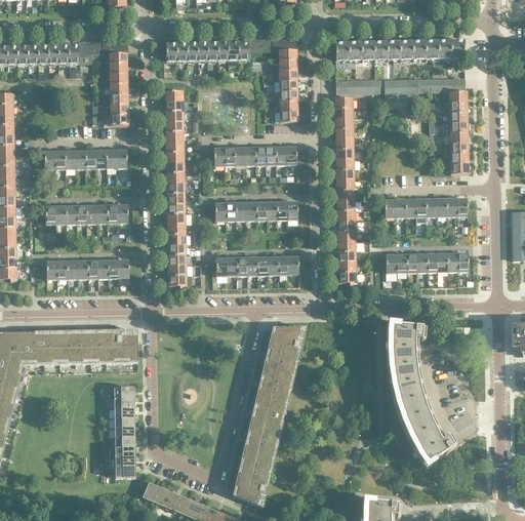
[(126,5),(125,0),(107,0),(108,6),(114,8),(115,5),(126,5)]
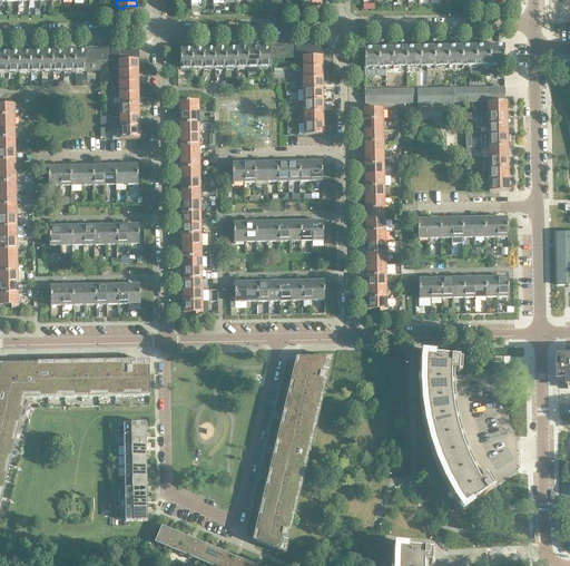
[(323,52),(323,38),(322,38),(322,39),(296,39),(295,39),(295,54),(302,54),(302,52),(322,52),(323,52)]
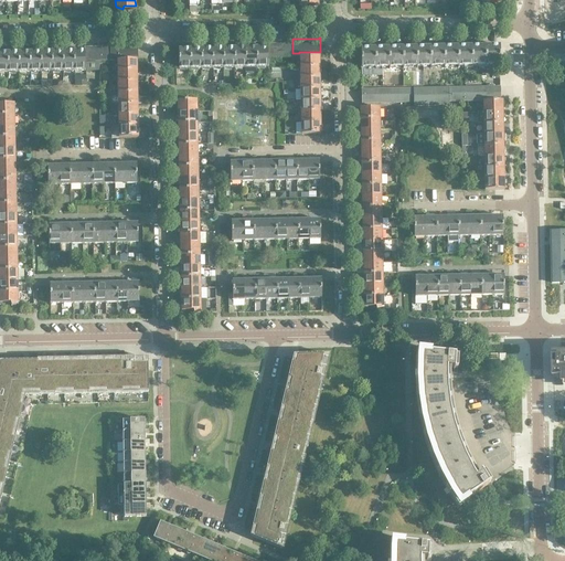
[(138,56),(137,41),(137,42),(110,42),(109,42),(110,56),(117,56),(136,56),(138,56)]
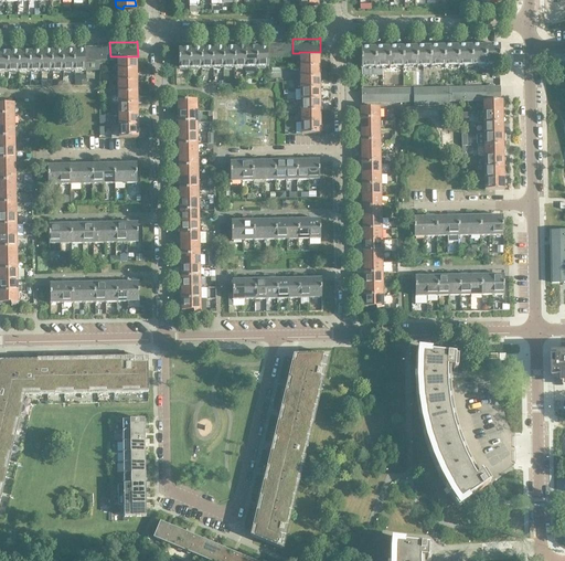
[(472,62),(472,42),(458,43),(458,62),(472,62)]
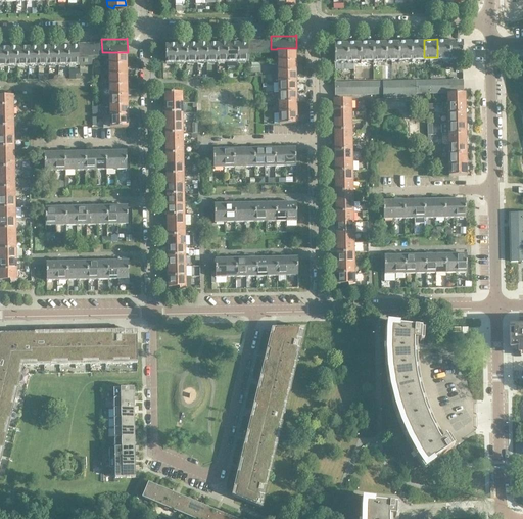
[(449,57),(448,39),(437,39),(437,57),(449,57)]
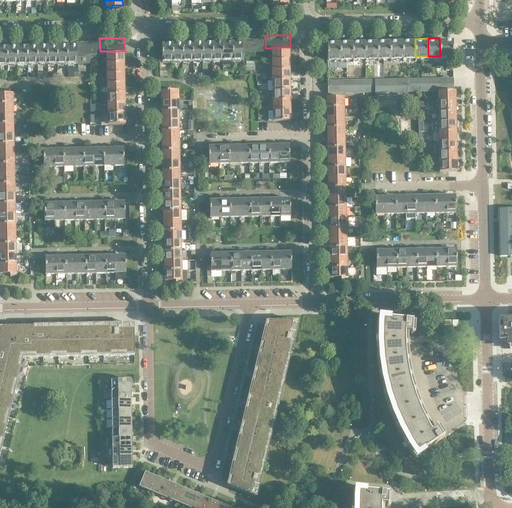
[(453,55),(452,38),(439,38),(440,56),(453,55)]
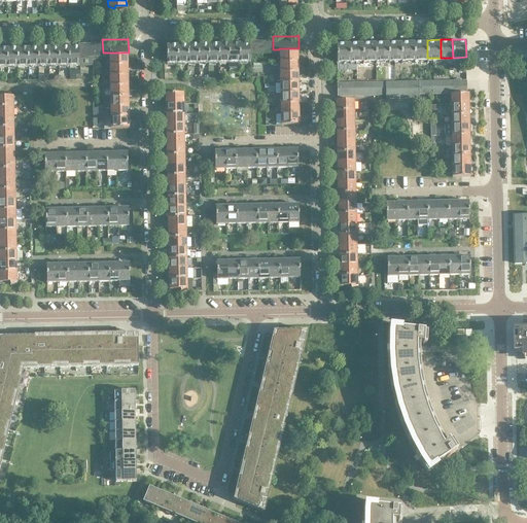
[(249,59),(249,49),(249,40),(248,40),(239,41),(239,59),(240,59),(240,60),(246,61),(246,59),(249,59)]
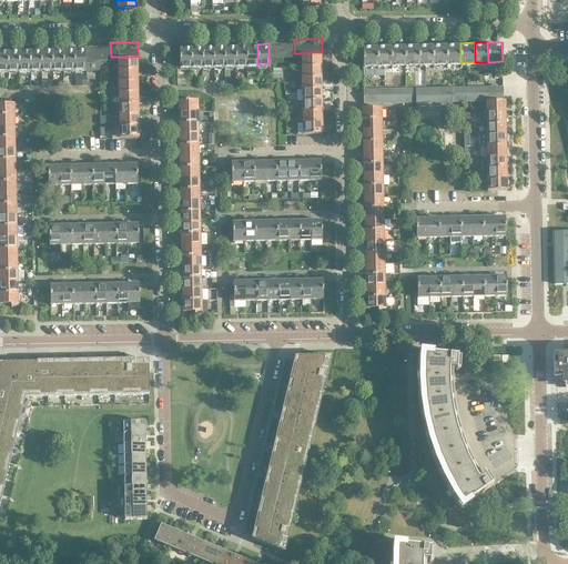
[(405,63),(404,43),(391,44),(391,64),(405,63)]
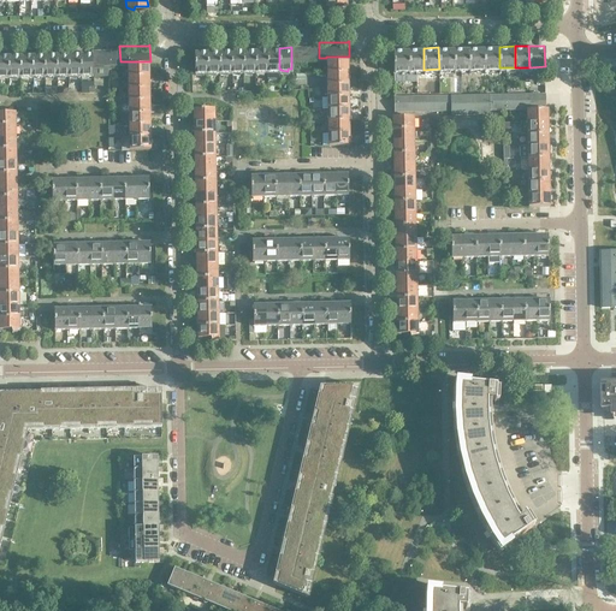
[(454,69),(454,47),(438,47),(439,69),(454,69)]
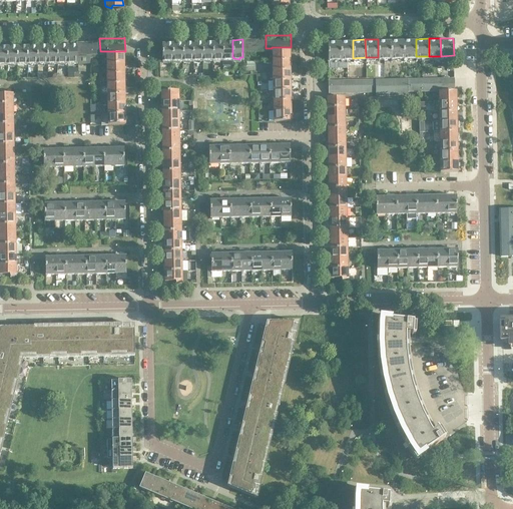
[(390,57),(390,39),(378,39),(378,57),(390,57)]
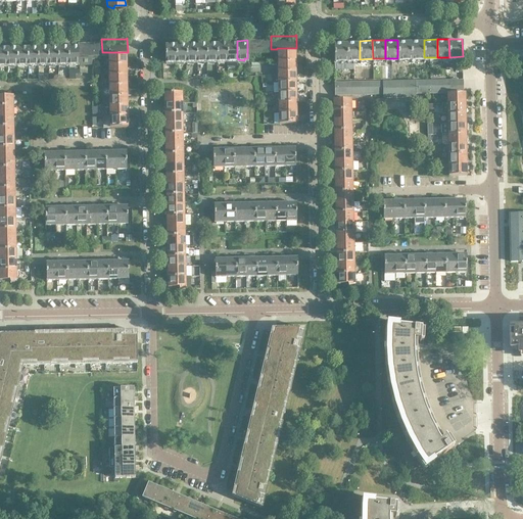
[(411,58),(411,40),(397,40),(397,58),(411,58)]
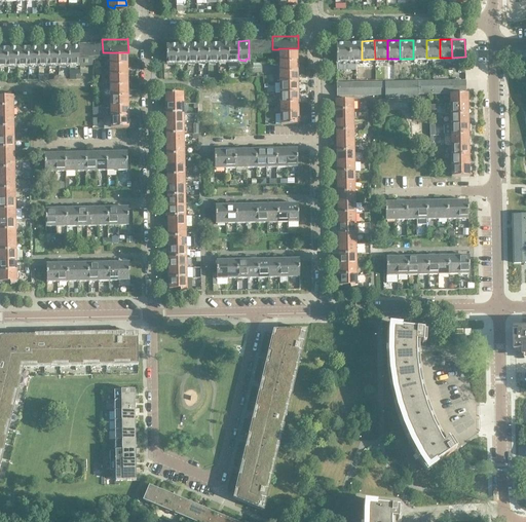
[(426,58),(426,40),(413,40),(413,59),(426,58)]
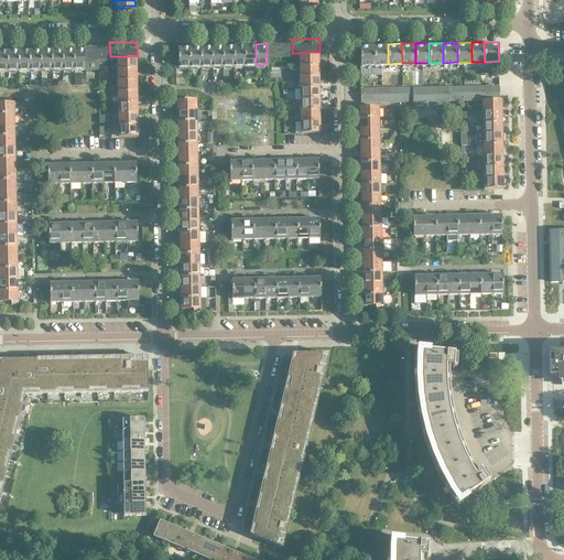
[(212,64),(210,44),(199,45),(201,64),(202,64),(202,65),(208,66),(208,64),(212,64)]
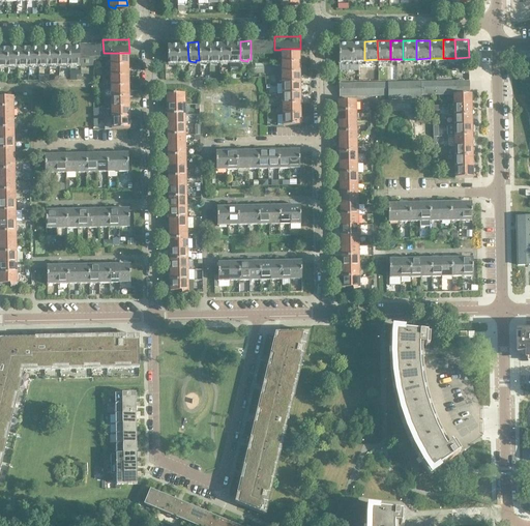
[(209,60),(208,41),(198,41),(199,60),(200,60),(200,61),(206,62),(206,60),(209,60)]
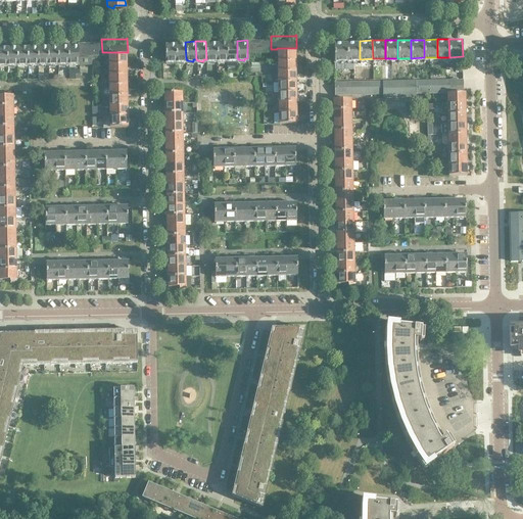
[(217,59),(217,41),(205,41),(206,59),(207,59),(207,60),(214,61),(214,59),(217,59)]
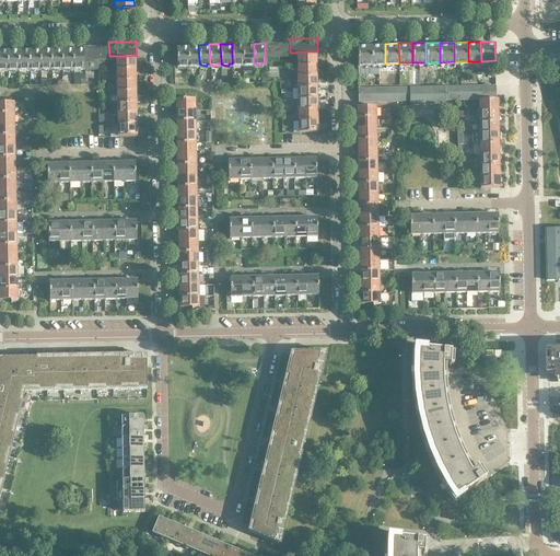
[(243,62),(243,44),(232,44),(232,64),(233,64),(233,65),(240,66),(240,62),(243,62)]
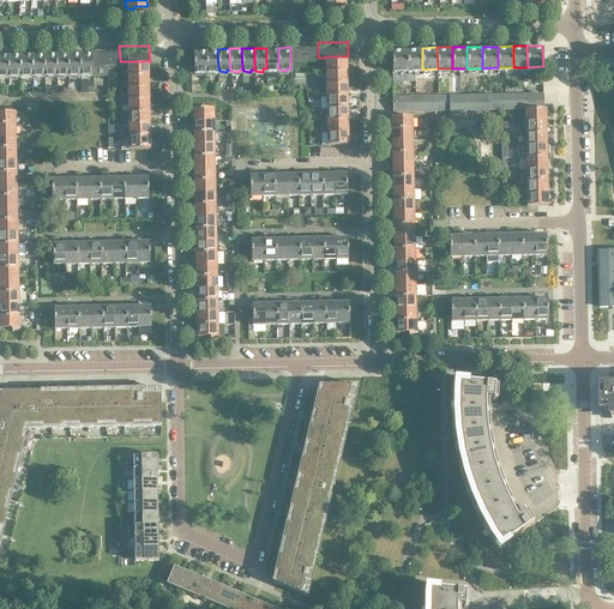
[(278,68),(278,48),(266,48),(266,68),(268,68),(268,70),(275,72),(275,68),(278,68)]
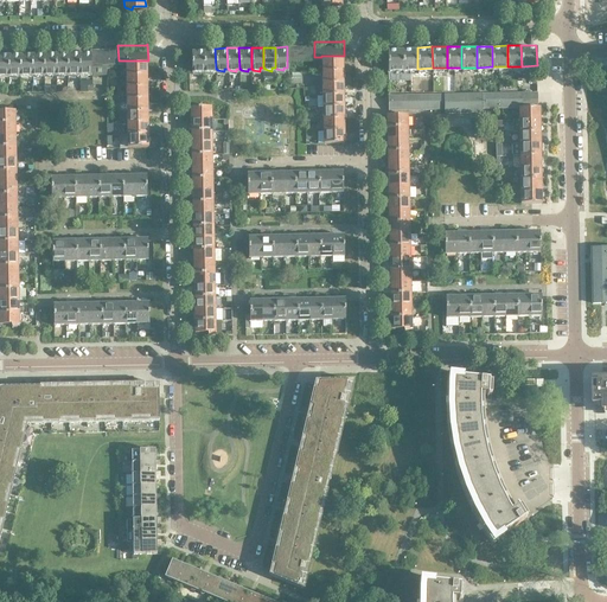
[(402,69),(402,47),(387,47),(388,69),(402,69)]
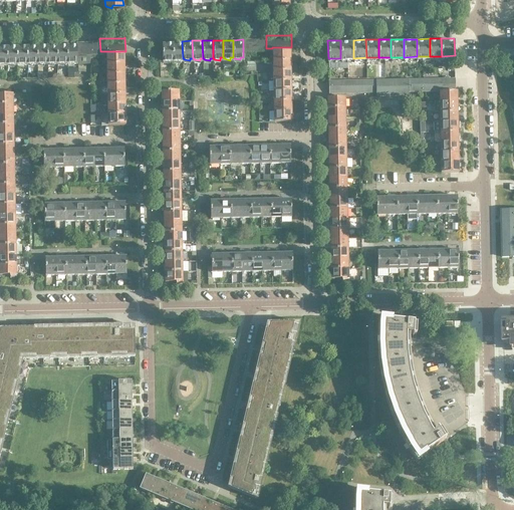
[(353,58),(353,40),(340,40),(340,58),(353,58)]
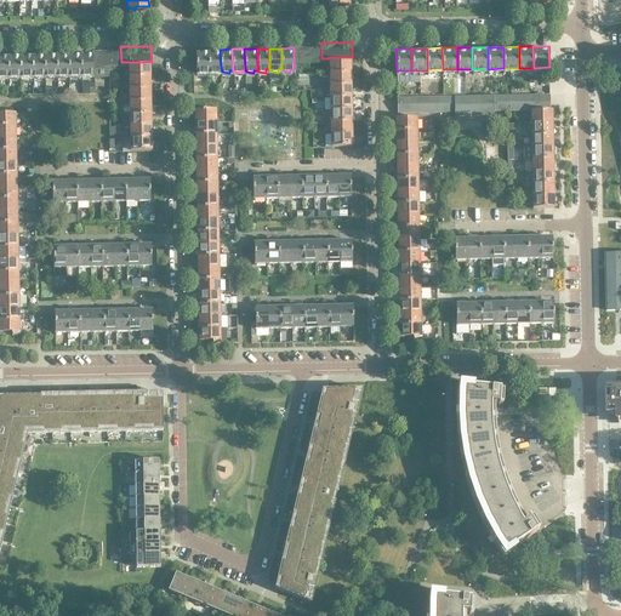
[(209,70),(208,50),(195,50),(197,72),(198,72),(198,73),(205,74),(205,72),(209,70)]
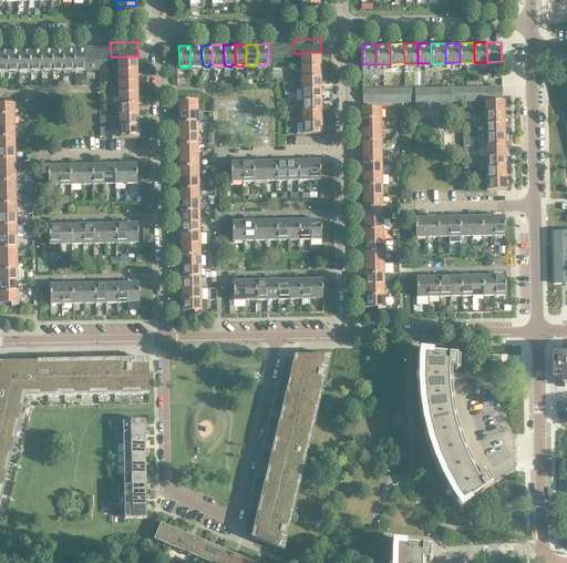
[(202,64),(200,45),(189,45),(191,64),(192,64),(192,65),(198,68),(198,64),(202,64)]
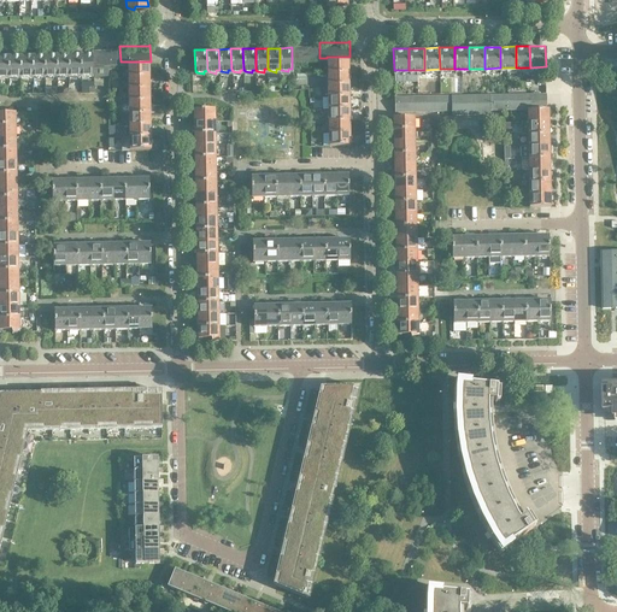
[(43,74),(43,52),(31,53),(31,74),(33,74),(33,75),(40,76),(41,74),(43,74)]
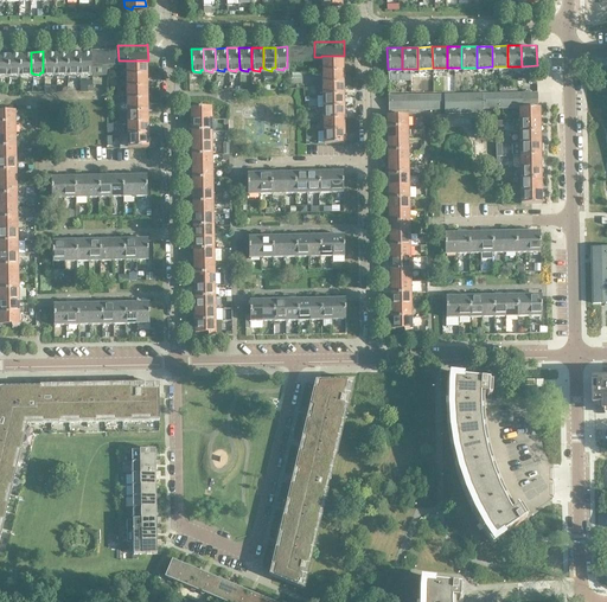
[(55,72),(55,51),(43,51),(43,72),(44,72),(44,74),(51,75),(52,72),(55,72)]
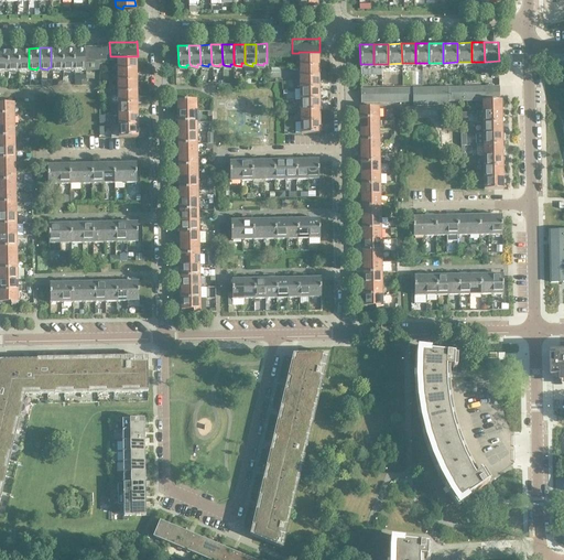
[(62,67),(62,47),(51,47),(51,67),(52,67),(52,68),(58,70),(60,67),(62,67)]
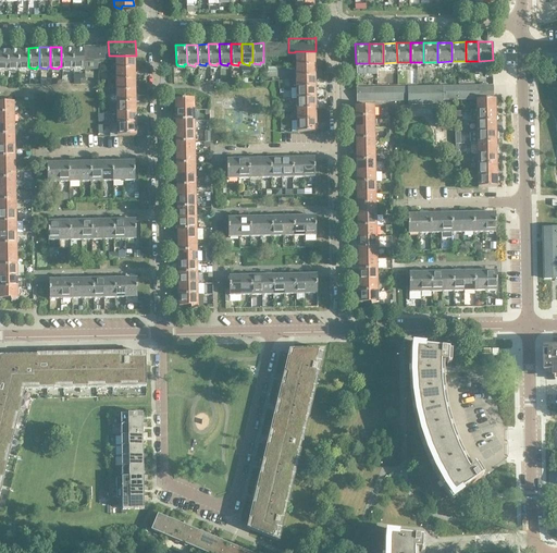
[(72,66),(72,47),(61,47),(61,66),(62,66),(62,68),(69,69),(70,66),(72,66)]
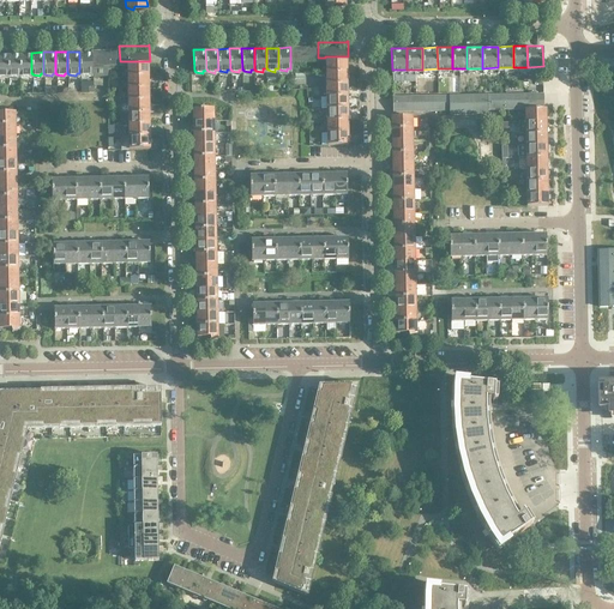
[(92,72),(92,61),(92,52),(91,52),(79,52),(79,73),(80,73),(88,76),(89,72),(92,72)]
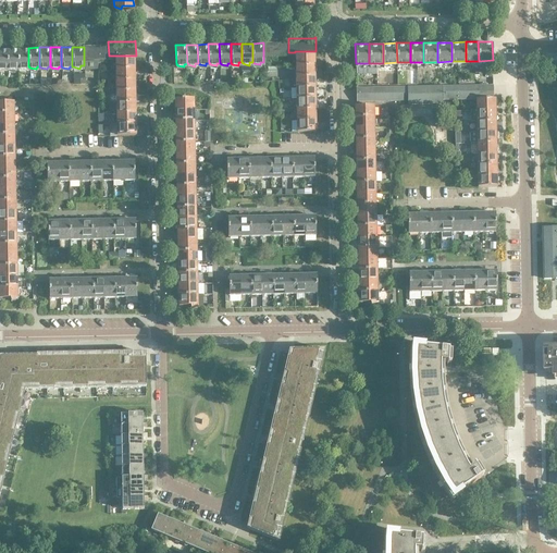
[(17,66),(17,48),(7,48),(7,68),(8,68),(8,69),(14,70),(15,66),(17,66)]
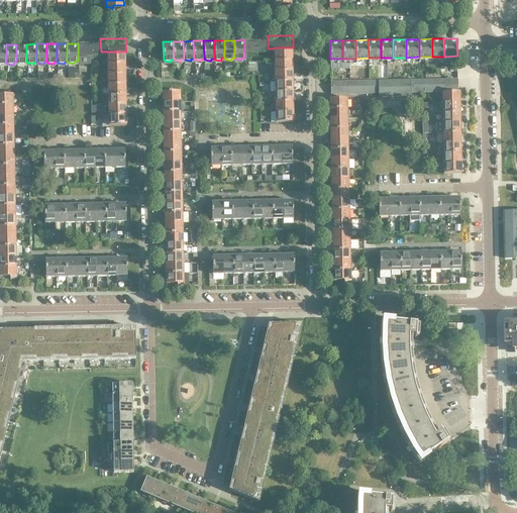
[(26,62),(26,44),(16,44),(16,62),(17,62),(17,63),(23,65),(24,62),(26,62)]
